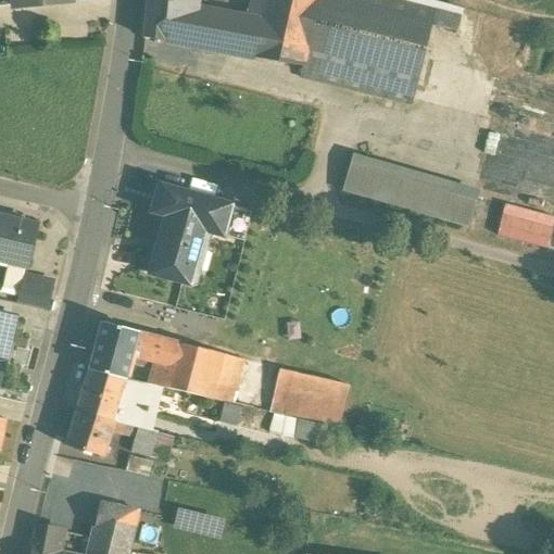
[(148,0),(145,36),(251,58),(265,0),(251,0),(248,14),(196,4),(197,0),(148,0)]
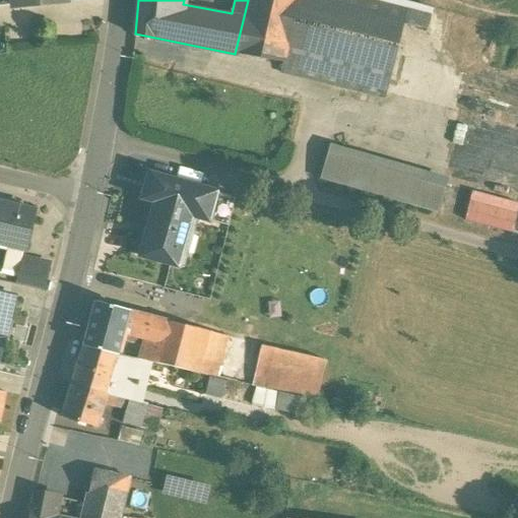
[(248,0),(235,54),(283,61),(284,61),(300,0),(248,0)]
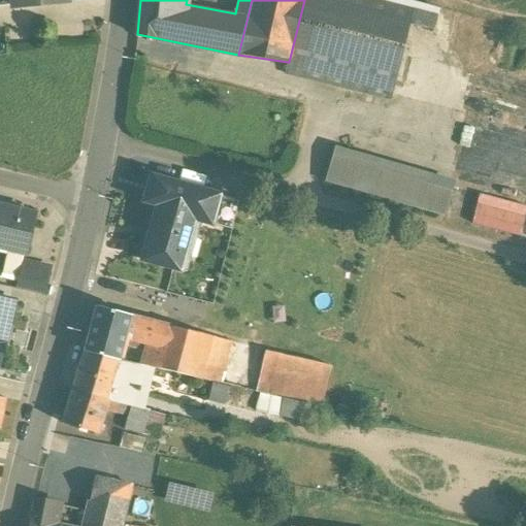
[(414,1),(409,0),(304,0),(289,62),(288,62),(286,71),(390,97),(408,23),(414,1)]
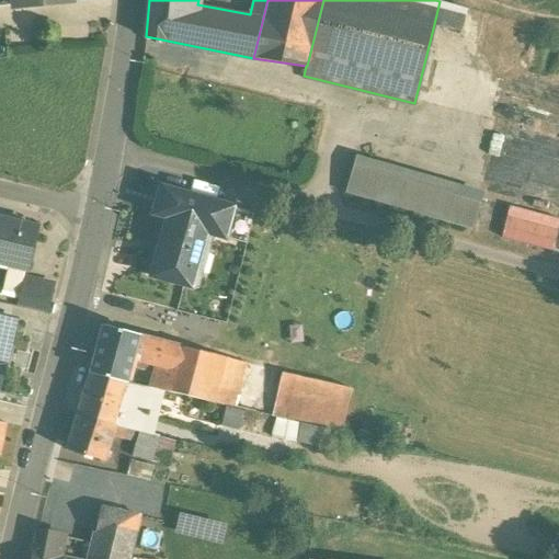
[(467,9),(440,1),(434,24),(460,33),(467,9)]
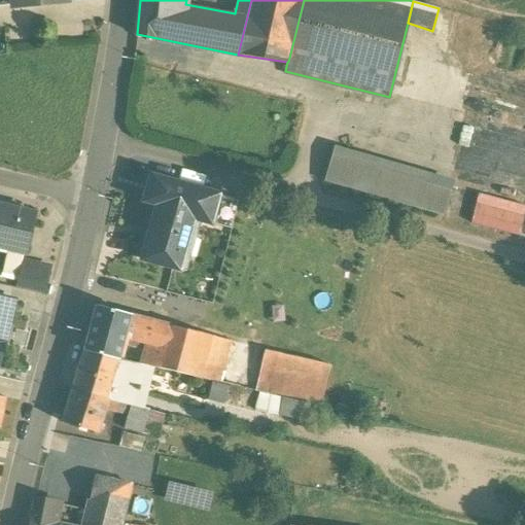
[(457,14),(439,8),(432,31),(452,36),(457,14)]
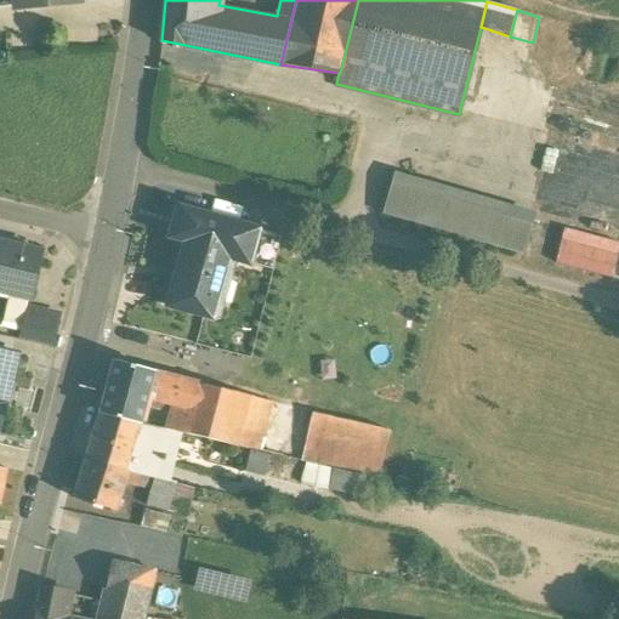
[(598,188),(609,159),(545,136),(534,166),(598,188)]
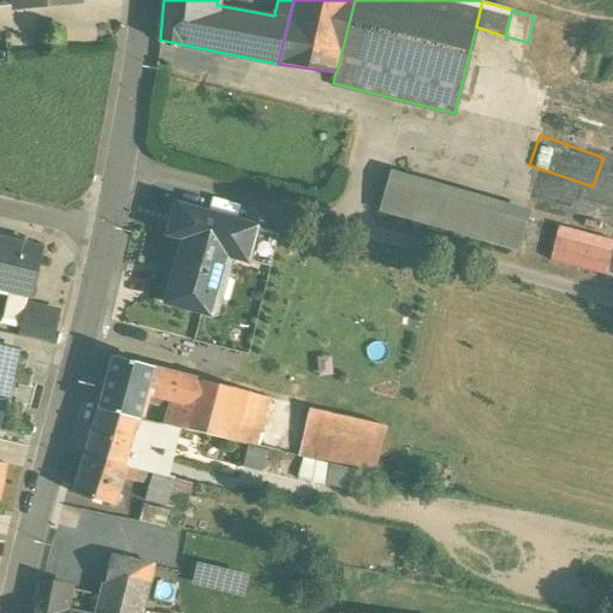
[(531,208),(392,168),(380,210),(519,250),(531,208)]
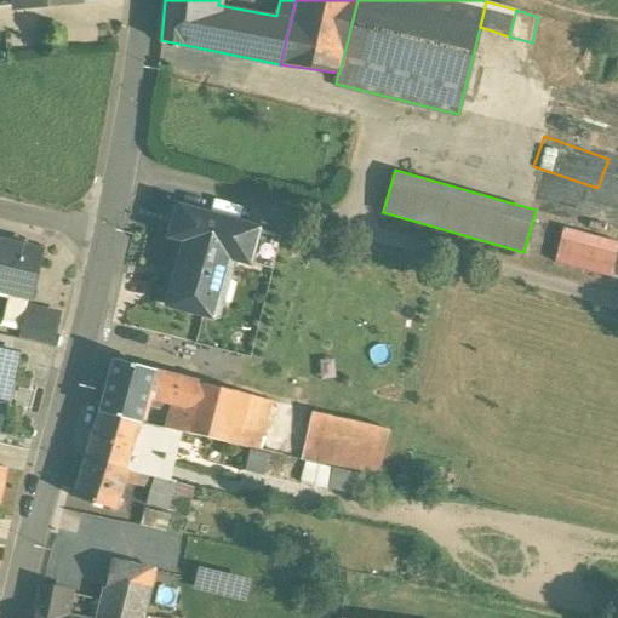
[(259,228),(179,205),(171,235),(181,238),(162,302),(221,319),(227,299),(218,297),(223,279),(232,281),(238,258),(250,262),(259,228)]
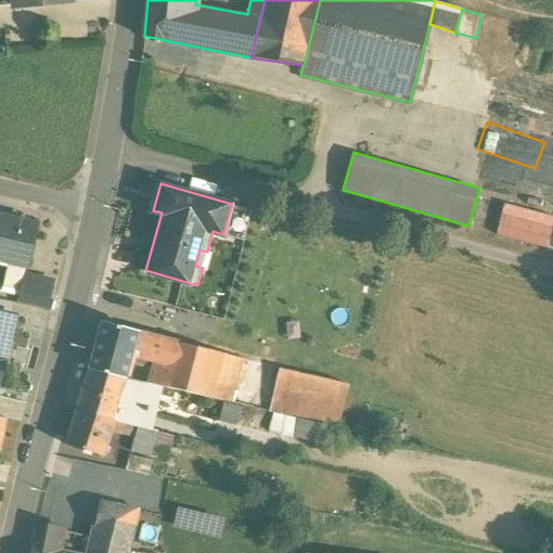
[(253,209),(232,204),(223,234),(244,240),(253,209)]
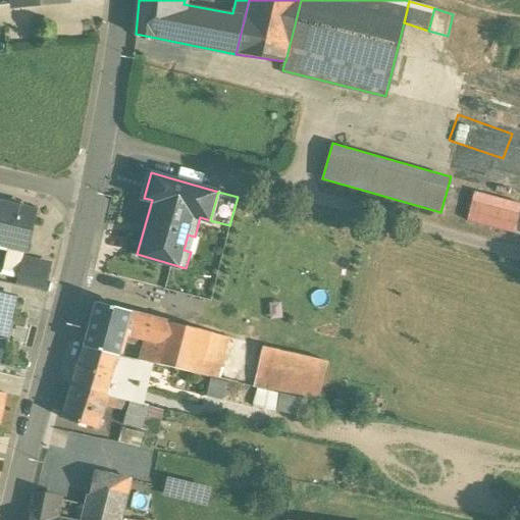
[(519,203),(479,192),(469,225),(517,239),(519,228),(519,203)]
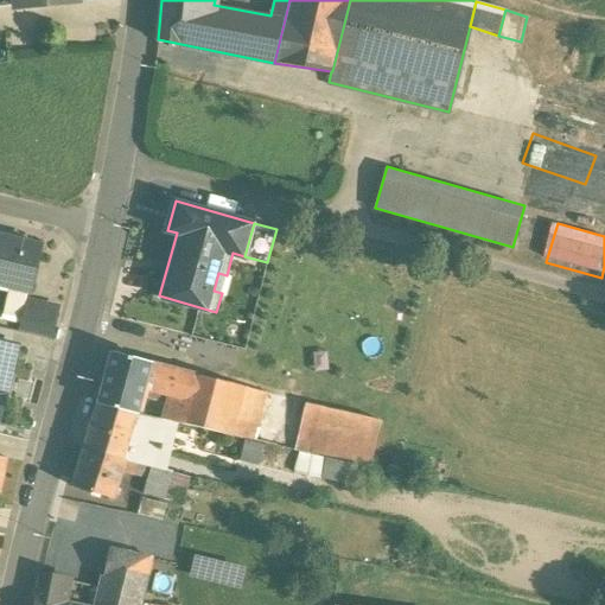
[(39,247),(0,236),(0,278),(30,286),(39,247)]
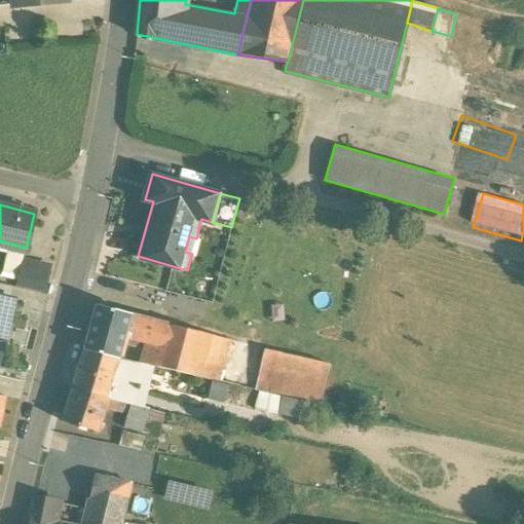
[(196,238),(189,236),(185,252),(192,254),(196,238)]
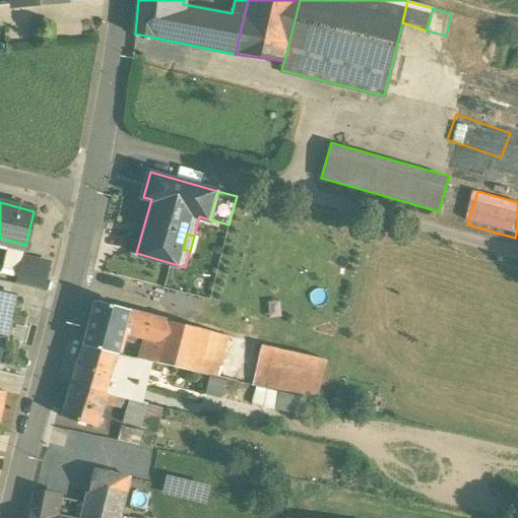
[(25,245),(0,238),(0,242),(25,249),(25,245)]
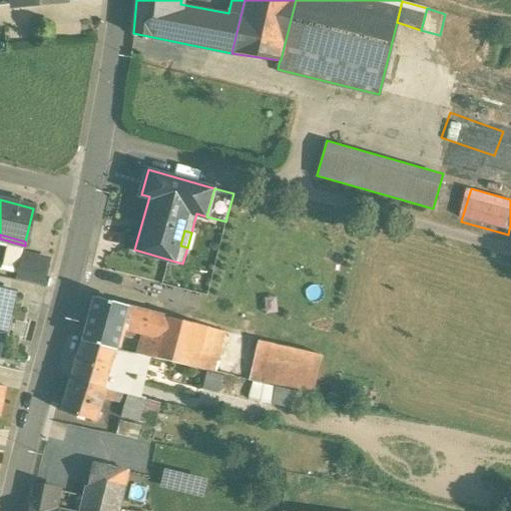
[(47,261),(21,256),(16,279),(42,285),(47,261)]
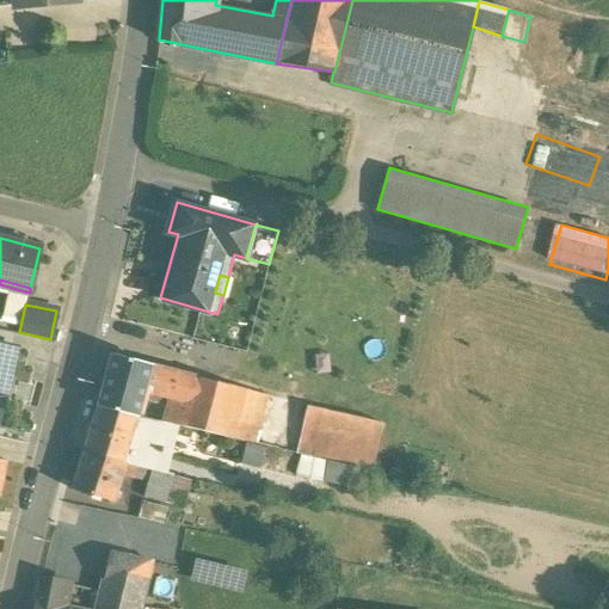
[(0,343),(0,422),(6,395),(1,394),(12,346),(0,343)]
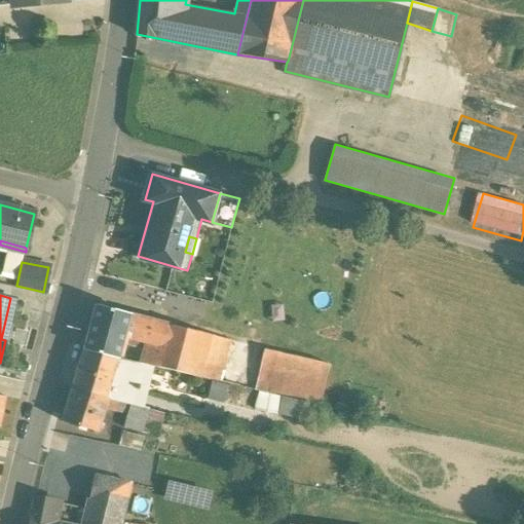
[(153,320),(98,305),(86,349),(119,358),(125,337),(147,343),(153,320)]
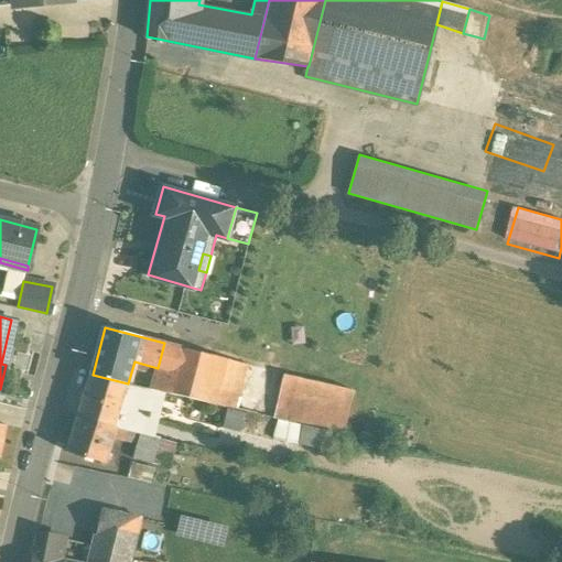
[(249,364),(164,343),(158,368),(152,389),(163,391),(238,409),(249,364)]
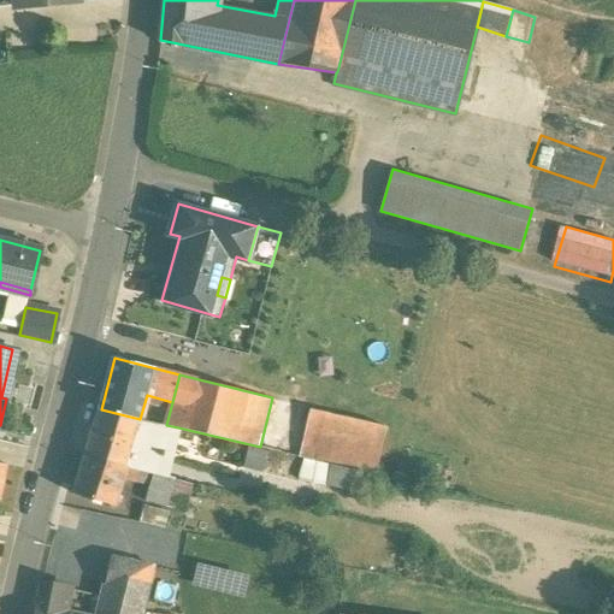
[(294,403),(272,397),(260,447),(283,452),(294,403)]
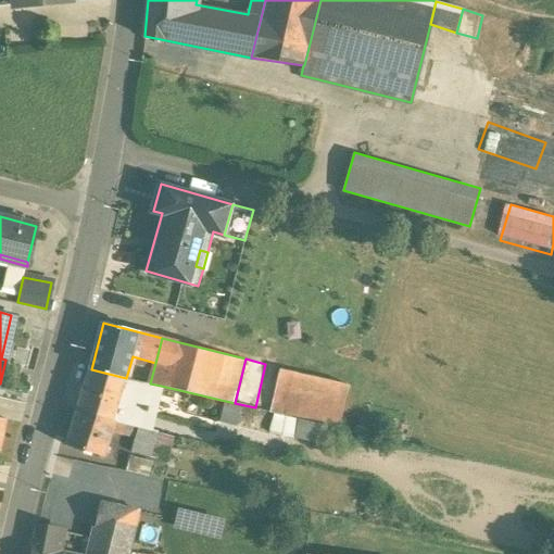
[(350,385),(280,368),(271,411),(297,417),(317,422),(340,427),(350,385)]
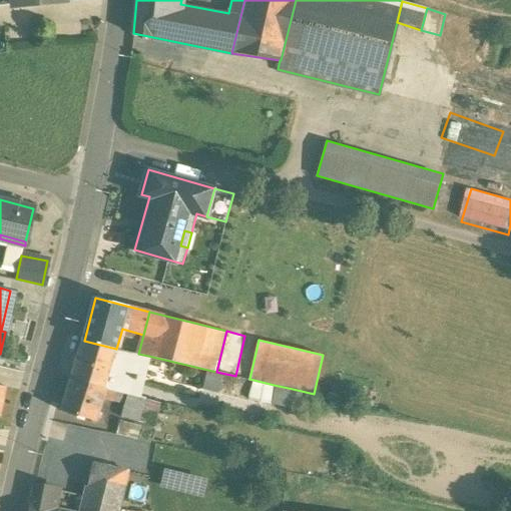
[(116,349),(84,341),(71,378),(93,385),(94,385),(105,388),(116,391),(128,393),(139,395),(148,356),(138,354),(116,349)]
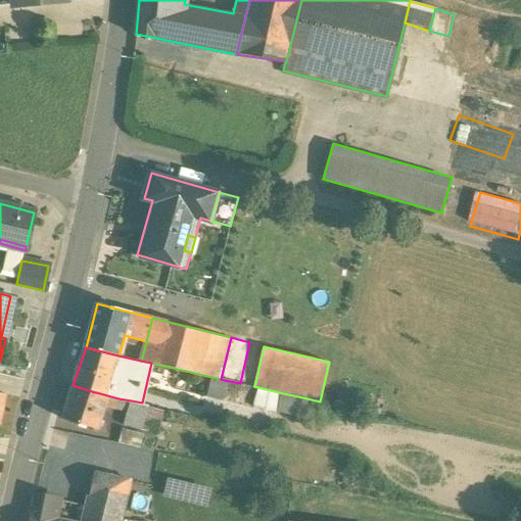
[(95,392),(73,385),(61,418),(95,430),(104,405),(107,395),(96,392),(95,392)]
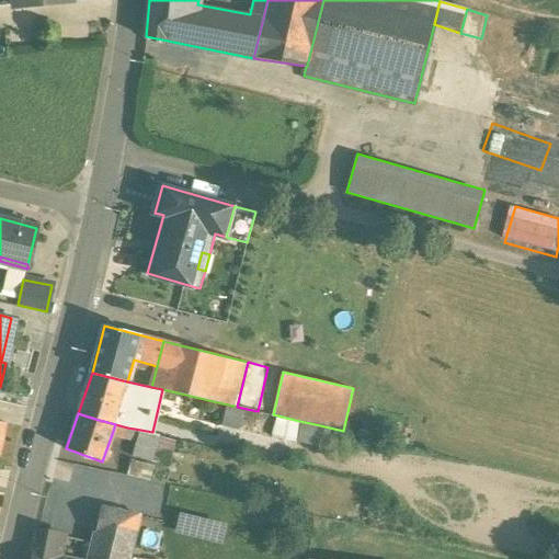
[(295,441),(299,421),(280,417),(275,436),(295,441)]
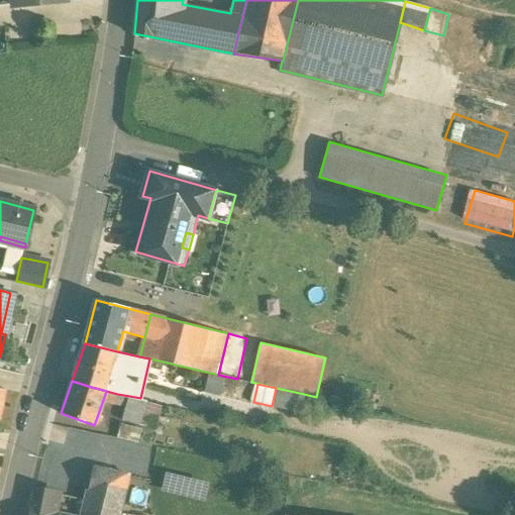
[(295,392),(276,388),(272,406),(272,408),(290,412),(295,392)]
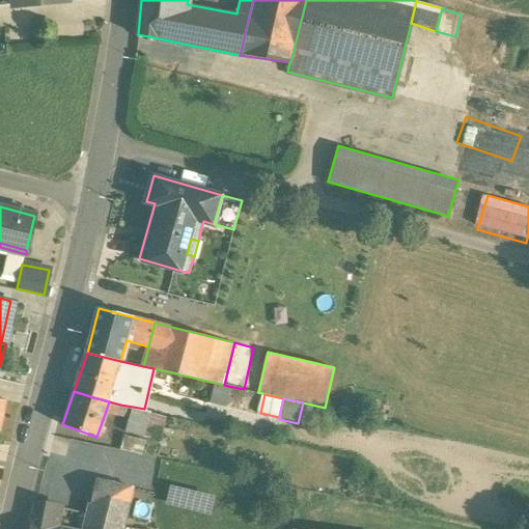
[(120,405),(109,401),(106,411),(117,414),(120,405)]
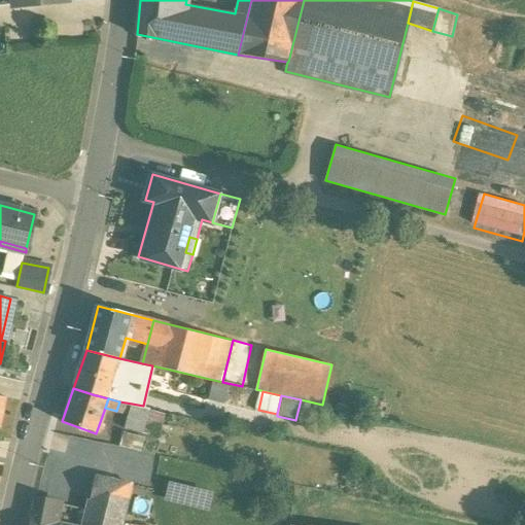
[(313,403),(301,399),(295,420),(308,423),(313,403)]
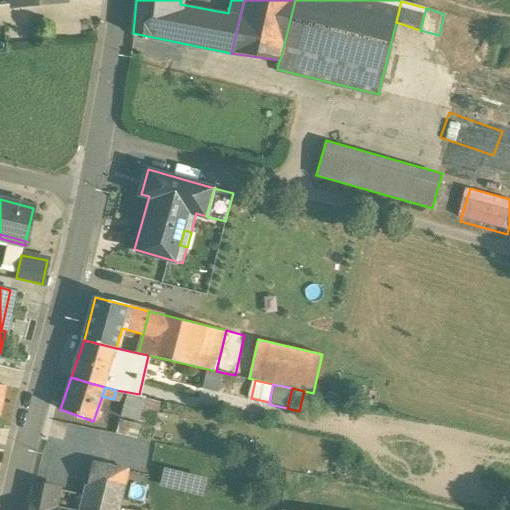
[(146,397),(128,392),(122,415),(139,420),(146,397)]
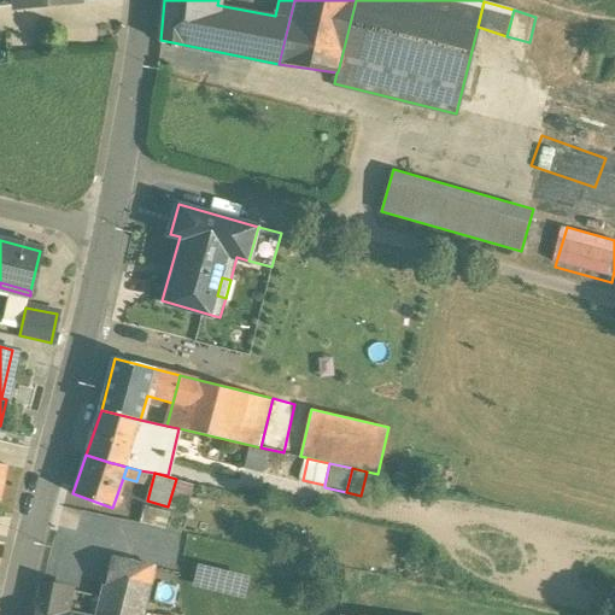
[(176,479),(168,507),(187,513),(195,485),(176,479)]
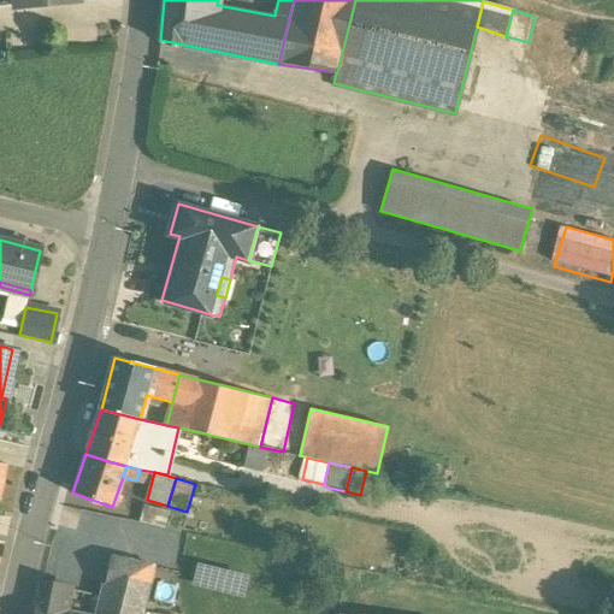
[(170,512),(146,505),(141,521),(165,526),(170,512)]
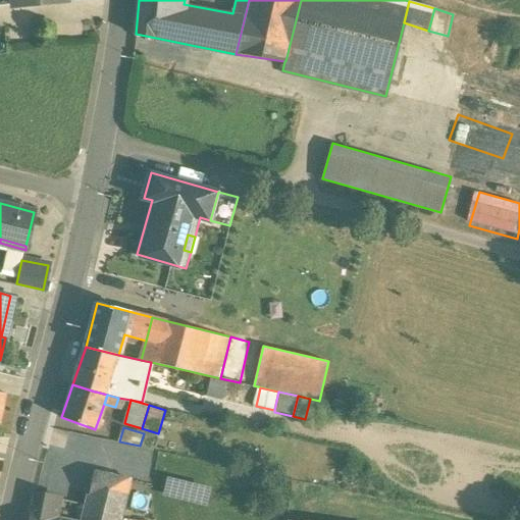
[(93,472),(84,519),(83,519),(118,519),(127,478),(93,472)]
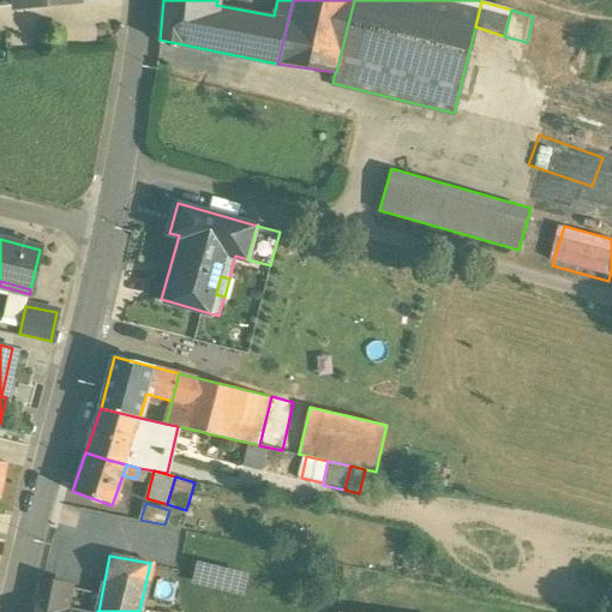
[(201,562),(196,579),(249,592),(253,575),(201,562)]
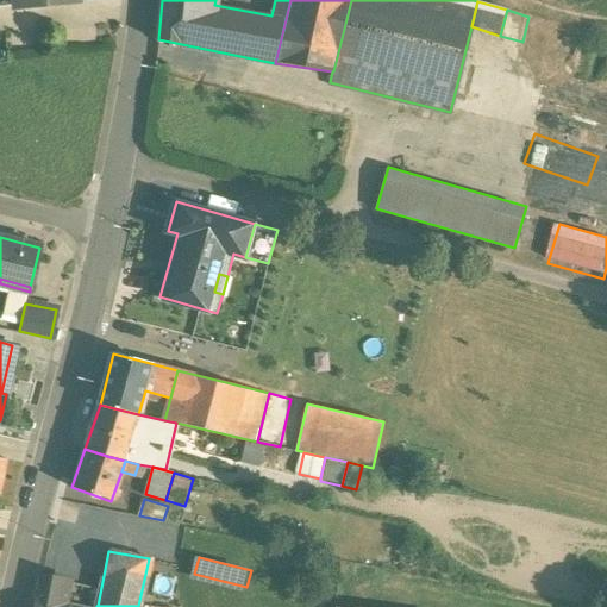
[(69,606),(56,605),(62,582),(42,577),(37,601),(36,606),(69,606)]
